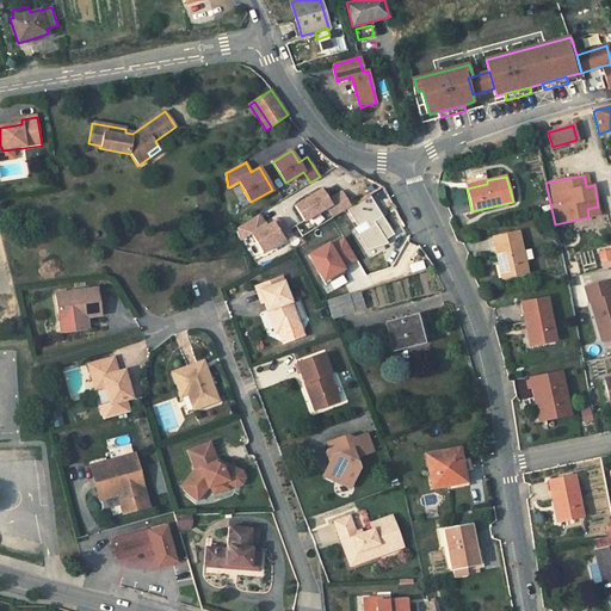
[(304,221),(327,207),(333,217),(347,209),(351,207),(343,192),(329,201),(322,189),(295,205),(304,221)]
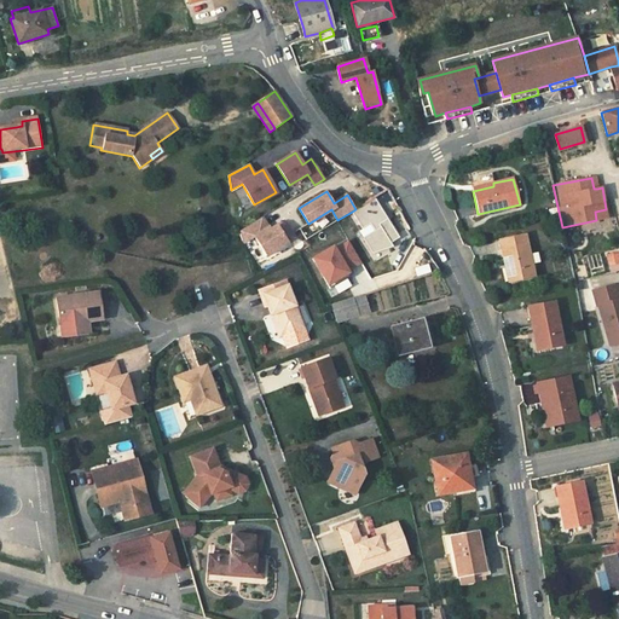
[(375,230),(363,238),(371,254),(393,247),(391,243),(399,237),(376,200),(375,198),(356,209),(352,212),(362,229),(371,224),(375,230)]
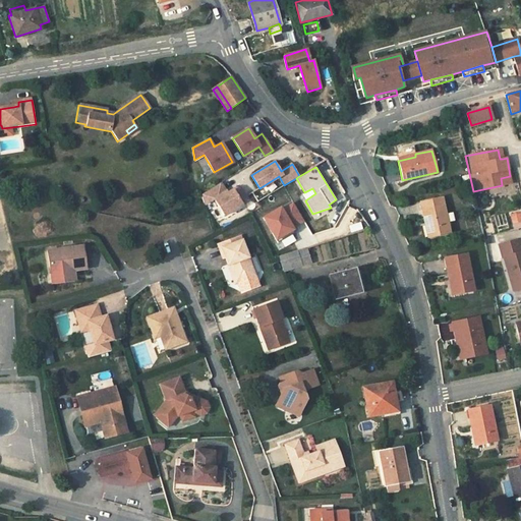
[(511,183),(510,176),(501,178),(502,185),(511,183)]
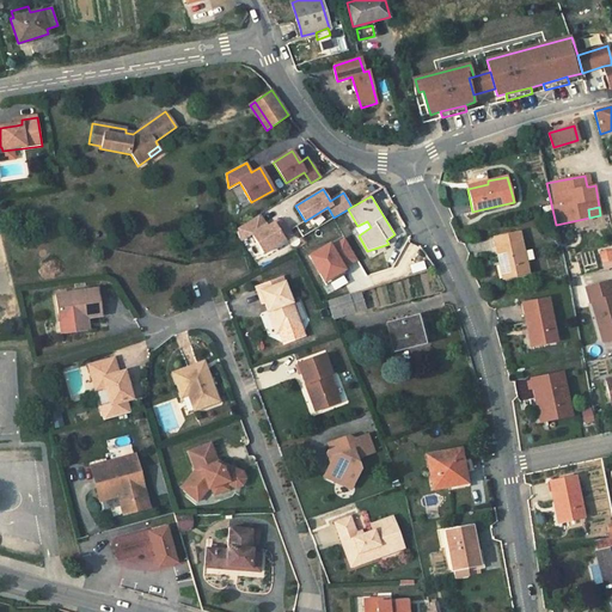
[(251,234),(254,238),(263,254),(292,236),(282,221),(279,220),(267,227),(259,214),(237,228),(240,240),(251,234)]
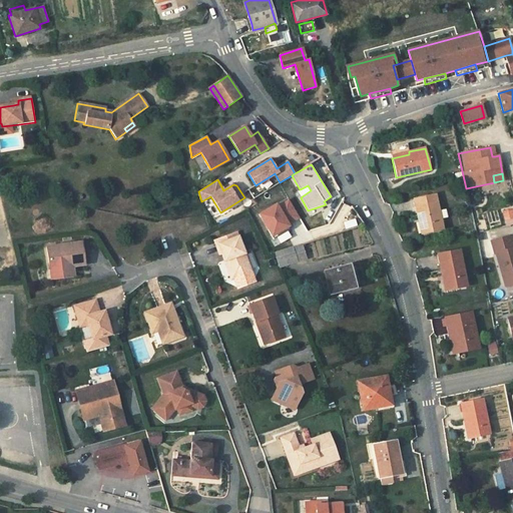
[(308,185),(300,189),(297,191),(301,197),(311,190),(308,185)]
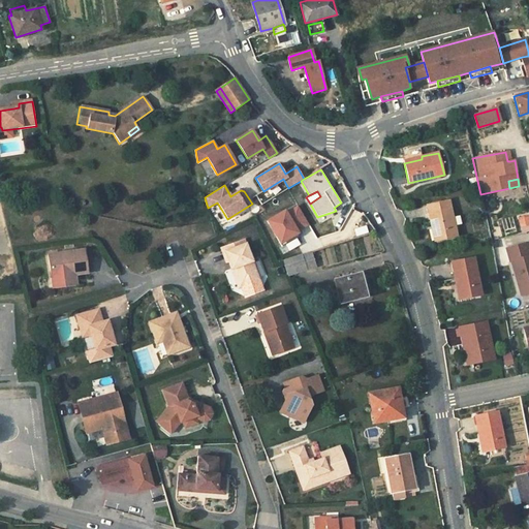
[(426,206),(430,222),(433,222),(437,240),(457,236),(448,200),(426,206)]
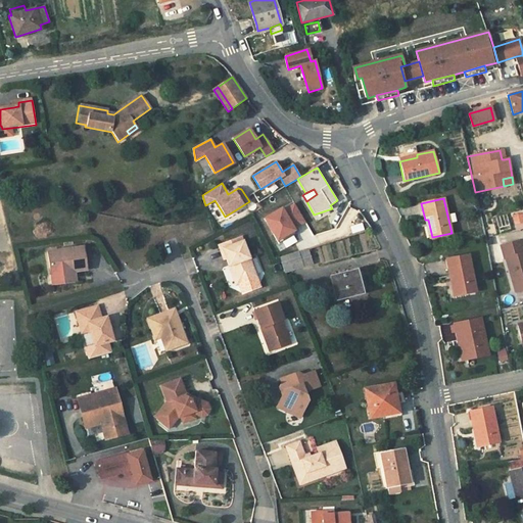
[(304,222),(294,204),(283,210),(281,208),(264,219),(279,243),(282,241),(293,235),(296,233),(291,226),(295,224),(297,226),(304,222)]
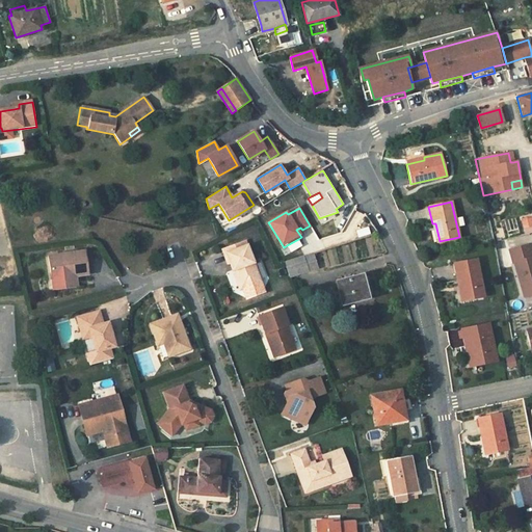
[(531,220),(531,216),(520,218),(524,235),(531,232),(531,220)]
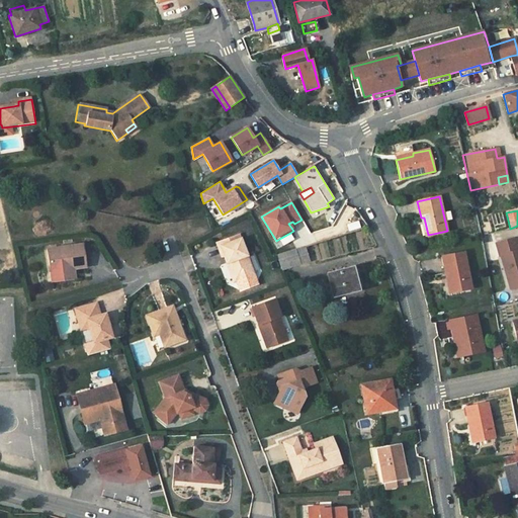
[(290,233),(279,239),(283,246),(293,239),(290,233)]
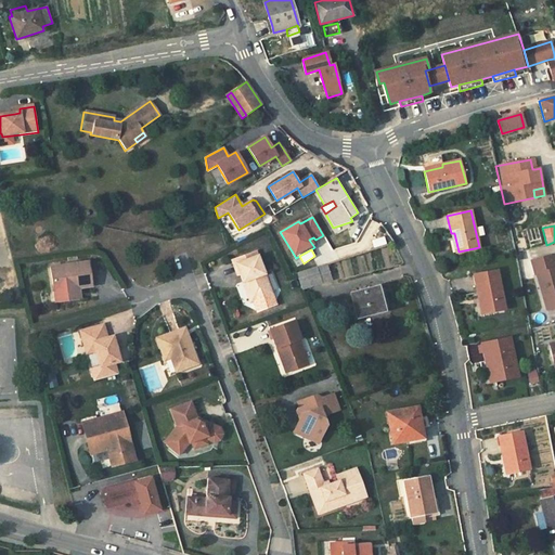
[(235,260),(240,273),(243,282),(246,281),(253,300),(271,294),(257,252),(235,260)]
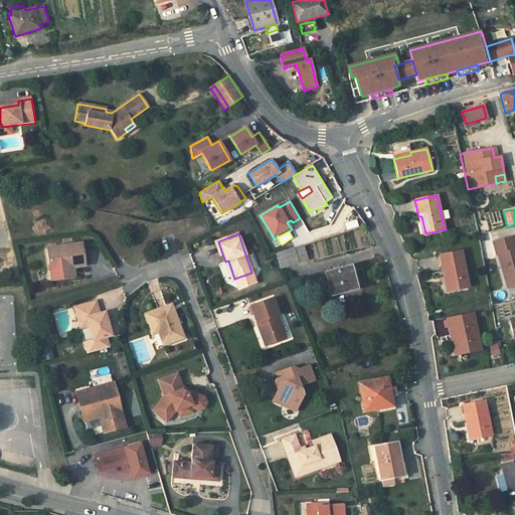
[(514,285),(514,245),(512,236),(493,242),(497,254),(498,254),(507,288),(514,285)]
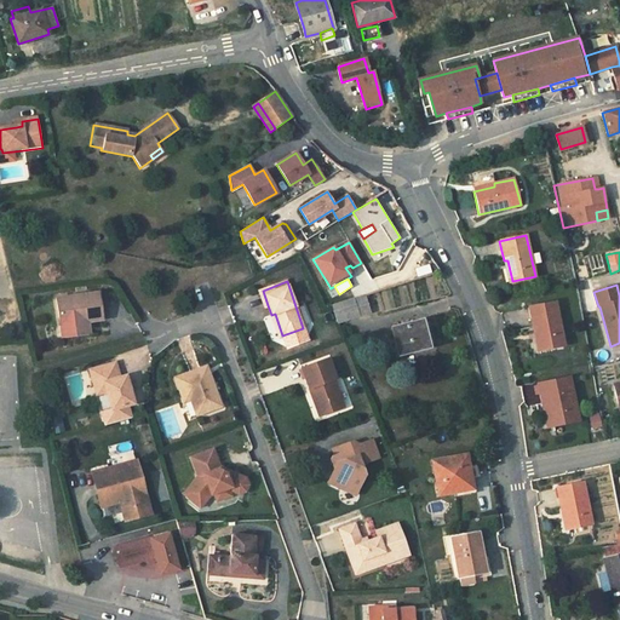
[(87,322),(102,320),(99,294),(57,299),(61,325),(87,322)]
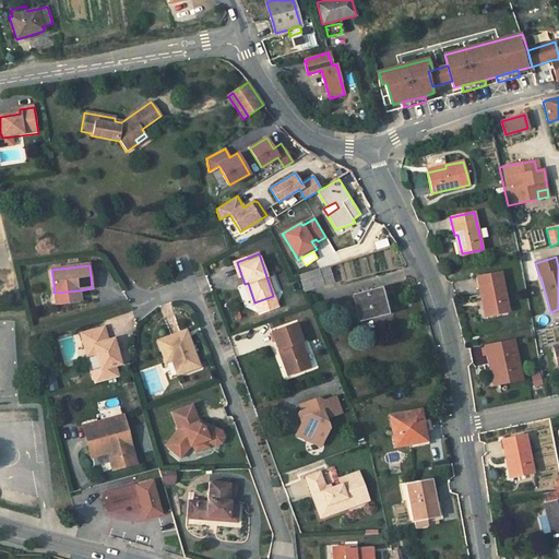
[(332,282),(328,265),(318,269),(322,285),(332,282)]
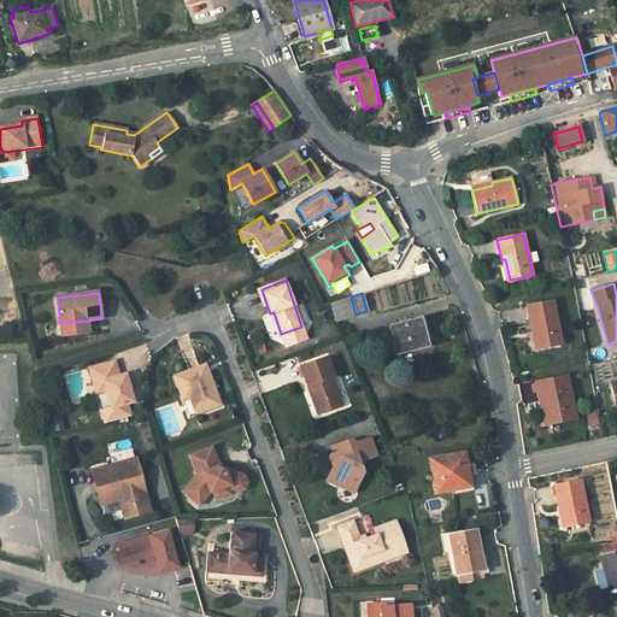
[(335,321),(356,315),(351,297),(330,304),(335,321)]
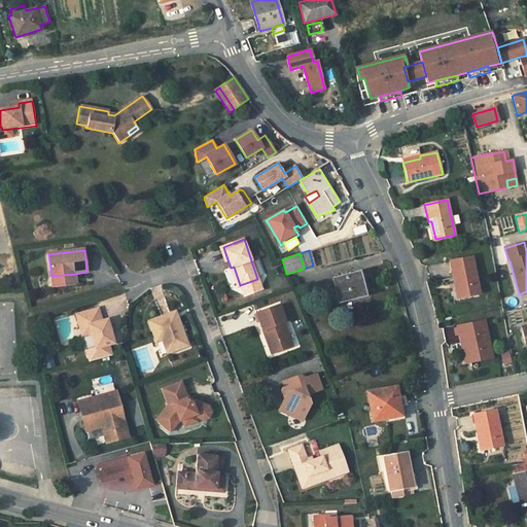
[(449,260),(453,278),(455,278),(459,297),(479,293),(471,256),(449,260)]
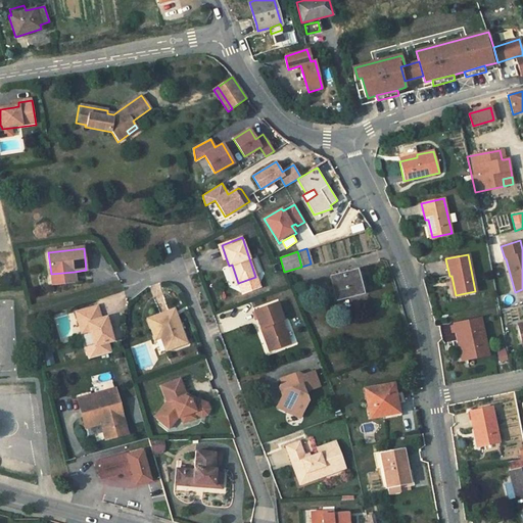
[(232,265),(229,266),(235,284),(238,283),(232,265)]
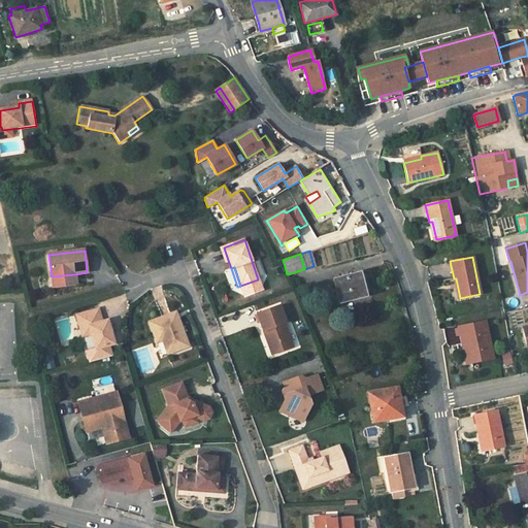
[(359,273),(334,279),(339,302),(365,296),(359,273)]
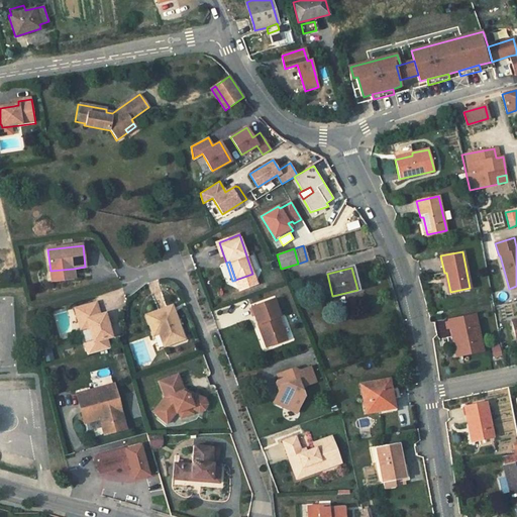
[(50,271),(52,281),(74,278),(73,269),(50,271)]
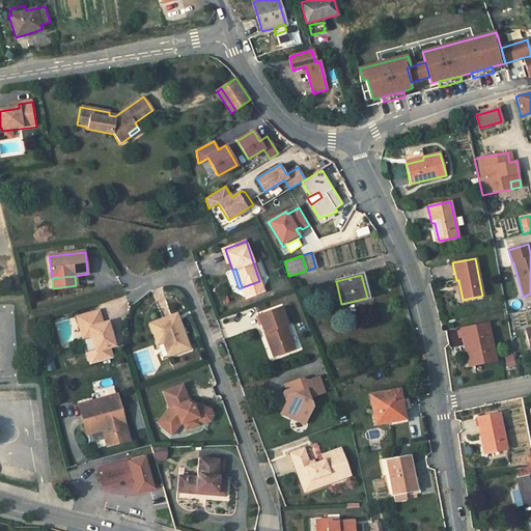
[(259,281),(242,287),(246,300),(263,292),(259,281)]
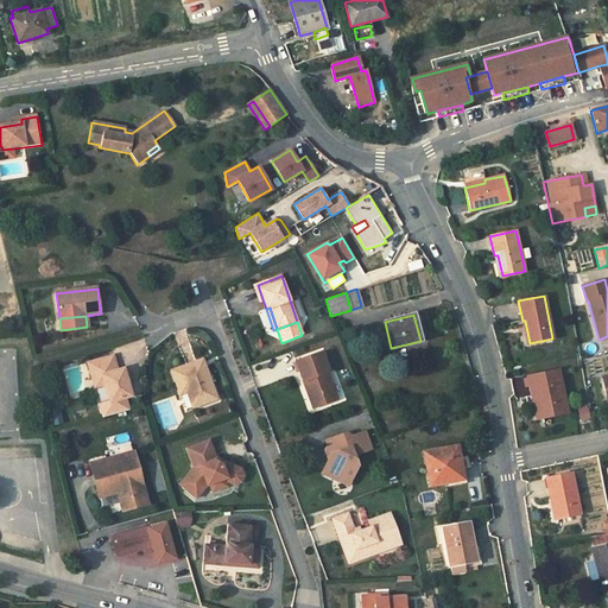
[(308,380),(317,407),(336,400),(327,373),(328,373),(321,353),(296,361),(303,381),(308,380)]
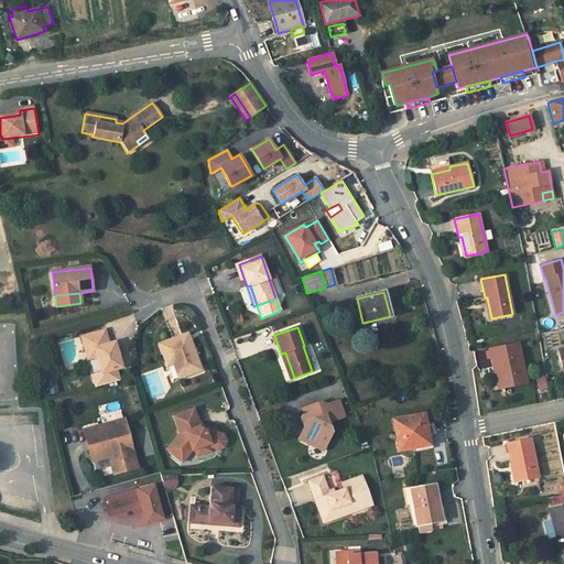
[(96,356),(99,368),(120,362),(115,342),(108,344),(104,331),(82,336),(85,350),(90,349),(93,357),(96,356)]
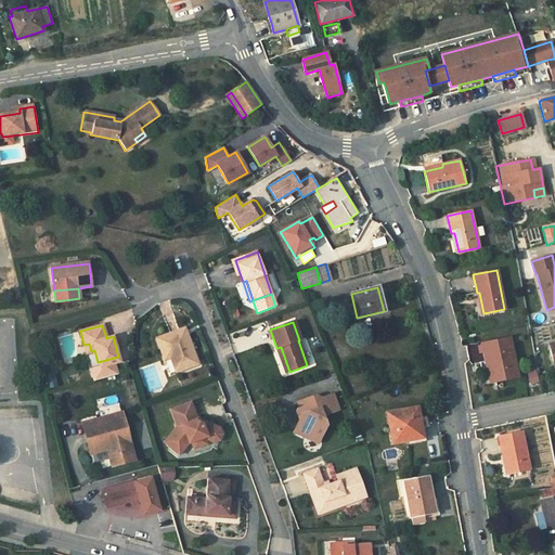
[(157,338),(164,355),(172,351),(180,370),(196,363),(192,350),(189,349),(186,345),(190,344),(183,328),(157,338)]
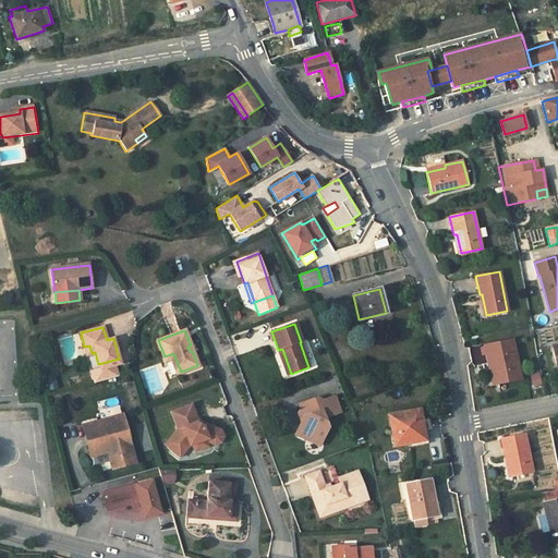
[(494,362),(498,384),(521,378),(512,340),(484,347),(487,363),(494,362)]
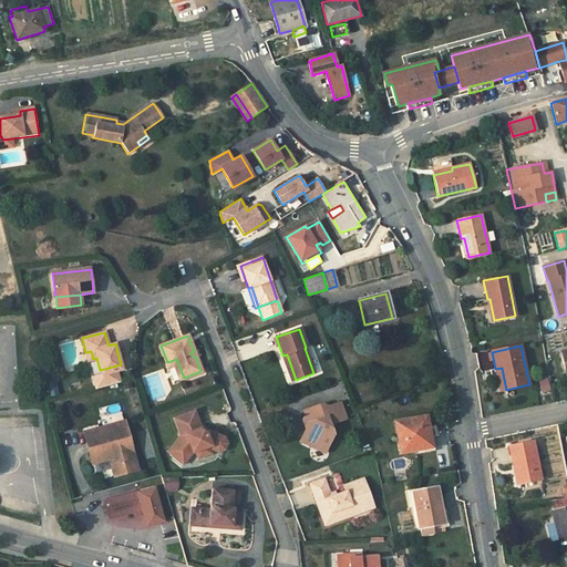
[(287,354),(282,356),(292,381),(296,380),(287,354)]
